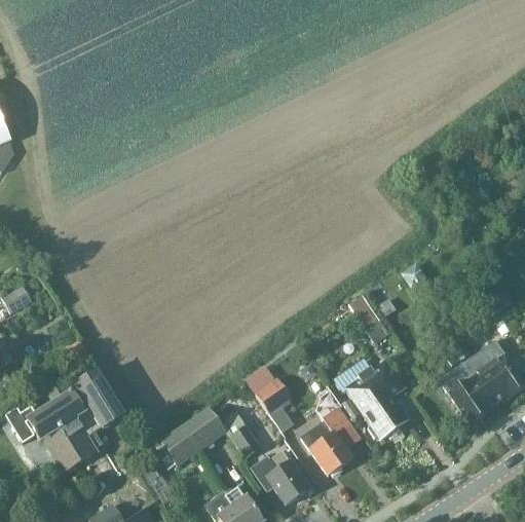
[(0,144),(9,141),(0,118),(0,144)]
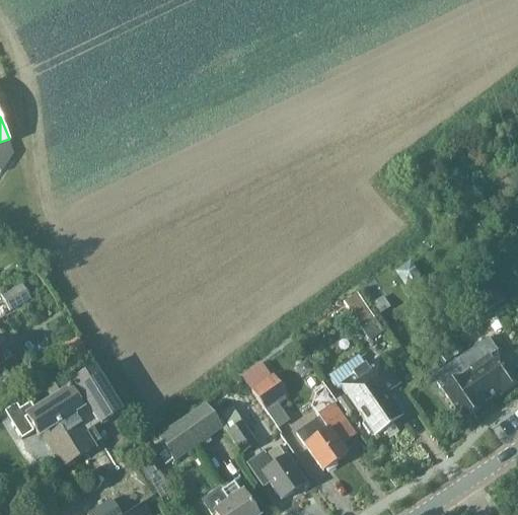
[(9,139),(0,142),(0,168),(0,169),(13,149),(12,146),(9,139)]
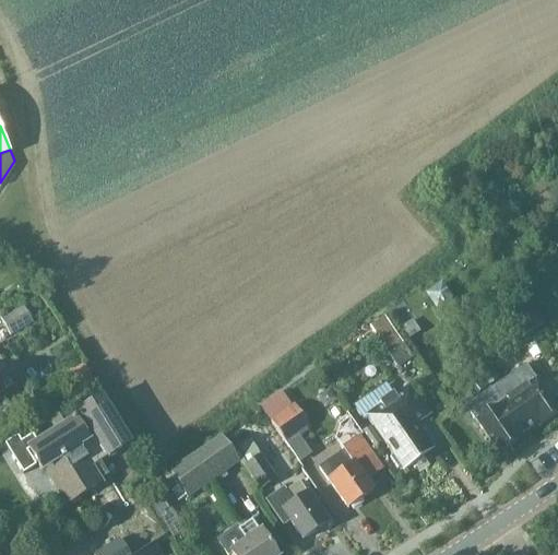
[(11,332),(33,318),(24,303),(1,317),(11,332)]
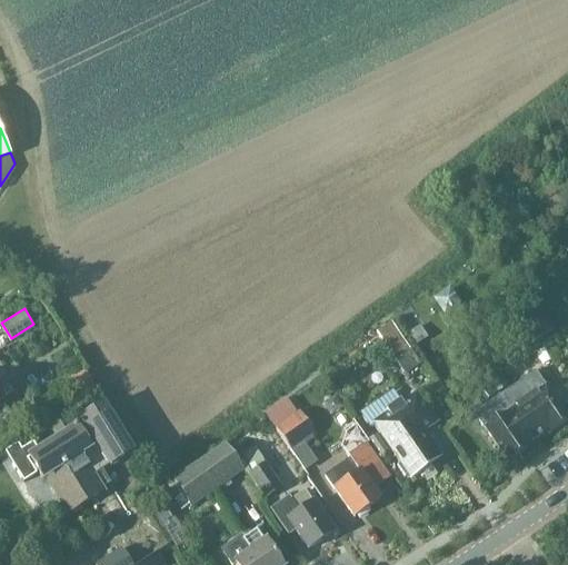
[(390,319),(377,329),(395,356),(395,357),(406,372),(420,362),(390,319)]
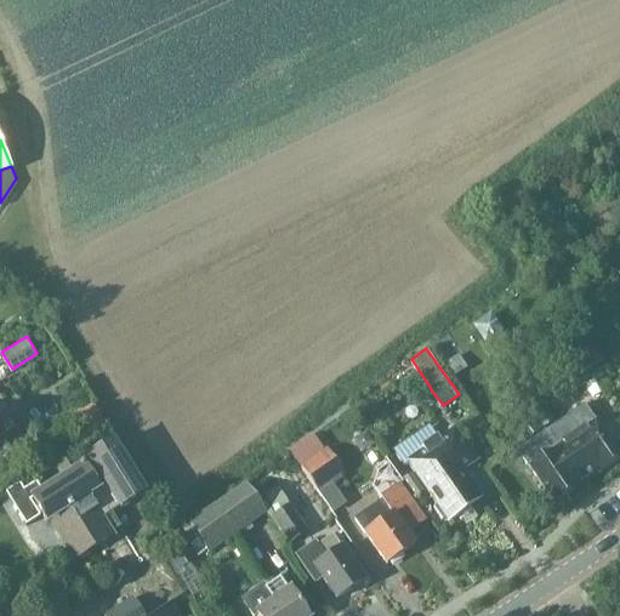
[(447,360),(455,372),(467,364),(459,352),(447,360)]
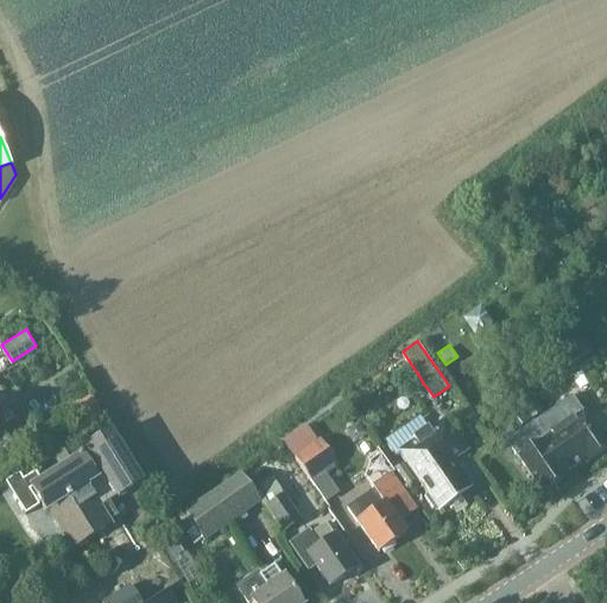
[(528,383),(516,392),(533,419),(560,456),(558,457),(564,465),(568,465),(571,463),(583,455),(586,458),(606,443),(606,435),(599,424),(594,426),(570,393),(545,411),(528,383)]
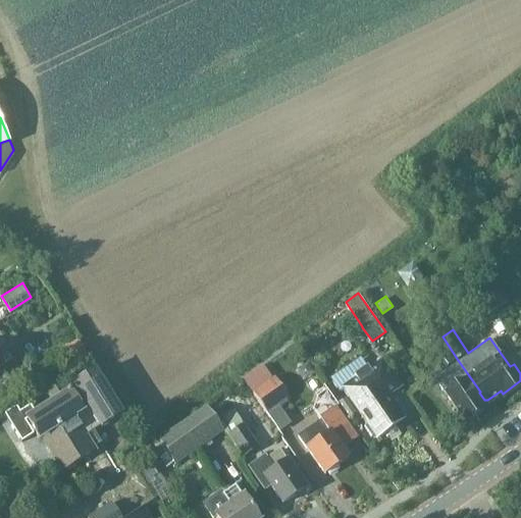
[(347,364),(329,375),(340,389),(344,385),(368,421),(365,424),(371,434),(375,431),(377,435),(403,418),(383,390),(395,380),(381,360),(368,368),(366,365),(354,374),(347,364)]
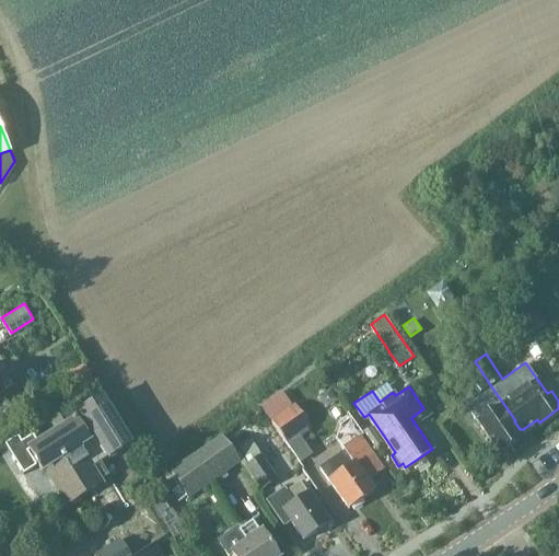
[(516,435),(523,429),(520,429),(514,421),(515,420),(491,386),(466,403),(499,451),(517,438),(516,435)]
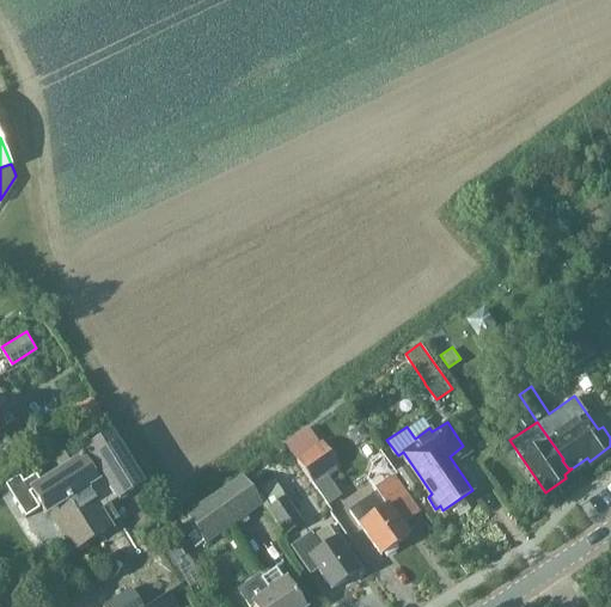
[(307,425),(285,441),(312,480),(325,471),(337,463),(322,439),(319,441),(307,425)]
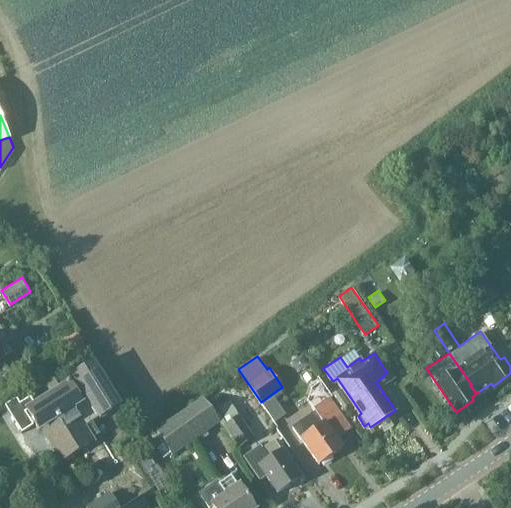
[(17,394),(5,402),(22,429),(34,422),(38,429),(43,427),(62,459),(93,440),(84,425),(119,403),(94,362),(76,373),(81,381),(72,386),(68,380),(65,382),(57,366),(42,376),(53,393),(36,403),(30,393),(20,399),(17,394)]
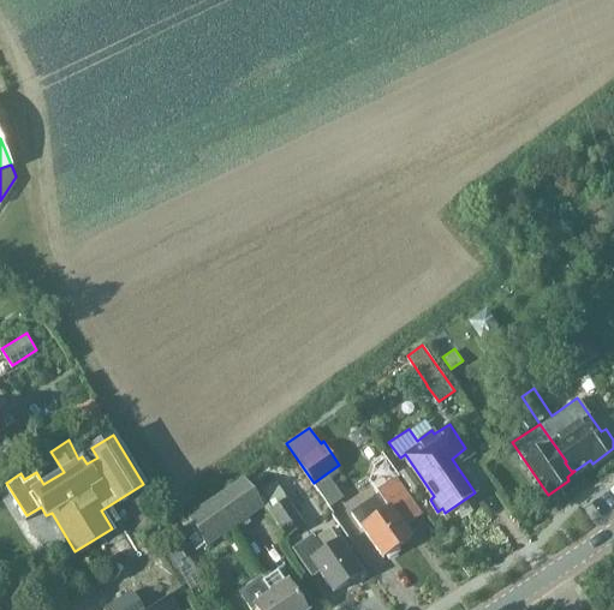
[(411,488),(419,482),(407,465),(399,471),(411,488)]
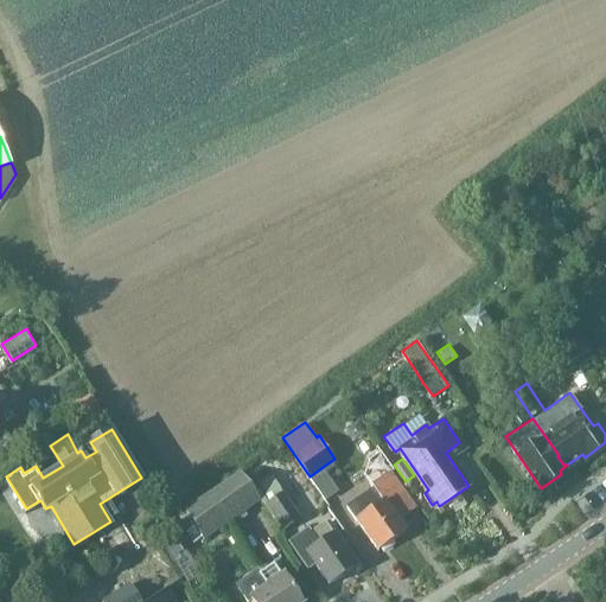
[(374,485),(348,503),(358,518),(378,549),(406,530),(397,518),(416,505),(391,469),(372,482),(374,485)]
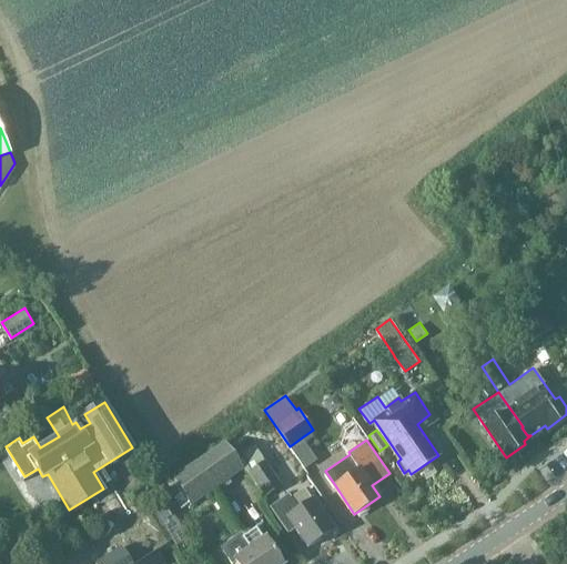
[(191,504),(243,467),(234,456),(224,441),(165,481),(171,489),(170,490),(181,506),(189,502),(191,504)]
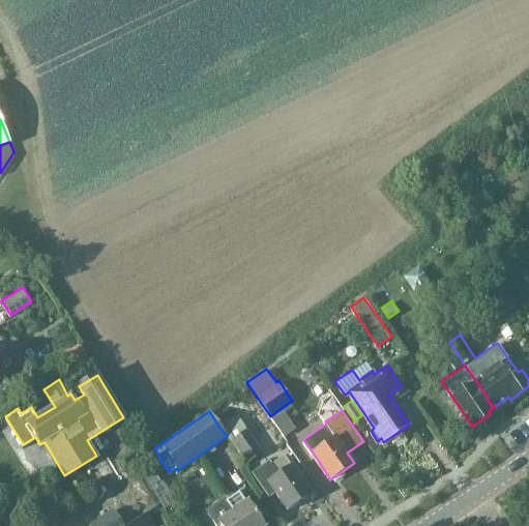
[(232,438),(247,461),(263,450),(236,413),(218,426),(227,436),(232,438)]
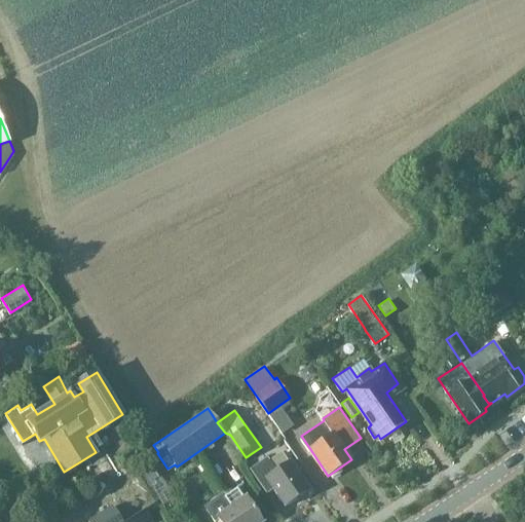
[(266,456),(248,469),(265,493),(273,487),(286,506),(309,489),(291,461),(289,462),(282,451),(274,456),(269,459),(266,456)]
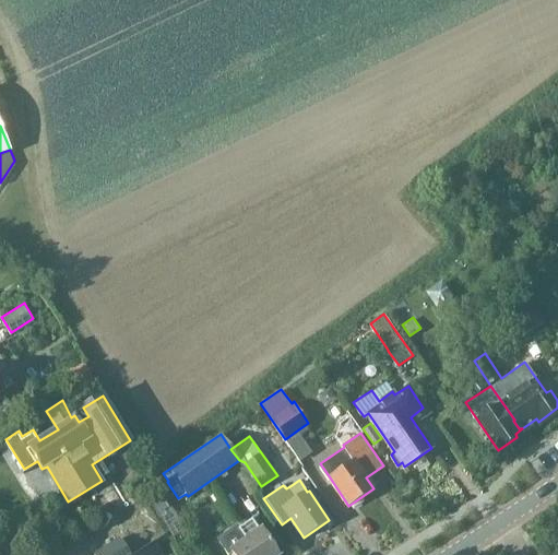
[(161,487),(150,495),(174,534),(186,527),(161,487)]
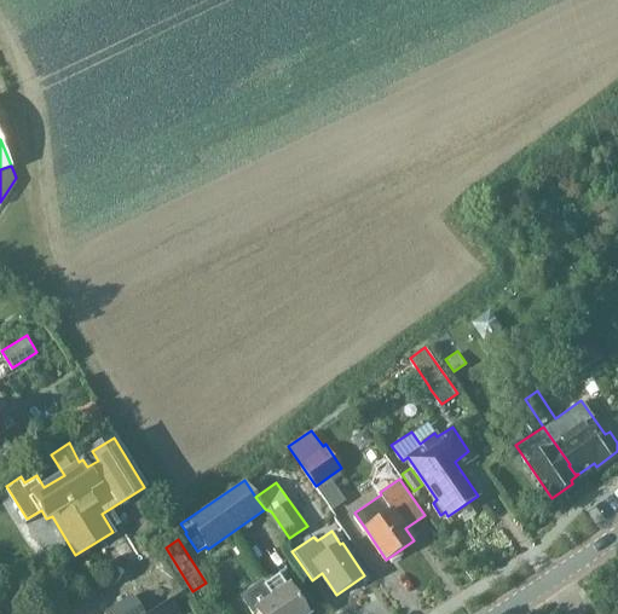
[(265,580),(242,596),(253,610),(258,607),(263,613),(305,613),(310,612),(292,584),(288,586),(278,574),(266,583),(265,580)]
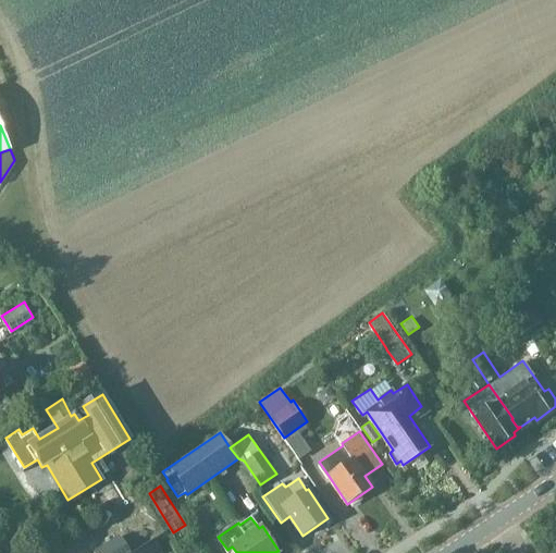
[(133,552),(132,551),(120,532),(95,549),(96,552),(133,552)]
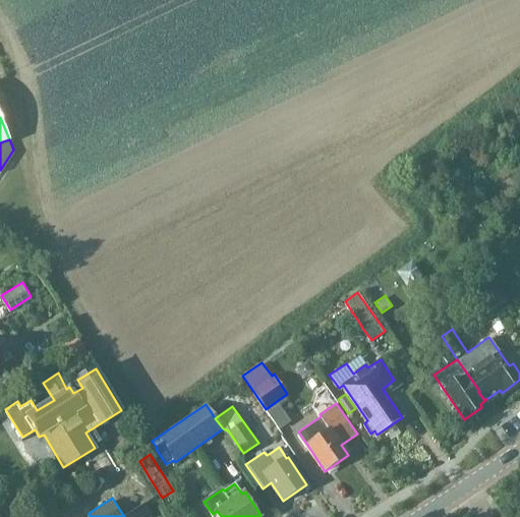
[(169,512),(172,516),(184,516),(178,506),(169,512)]
